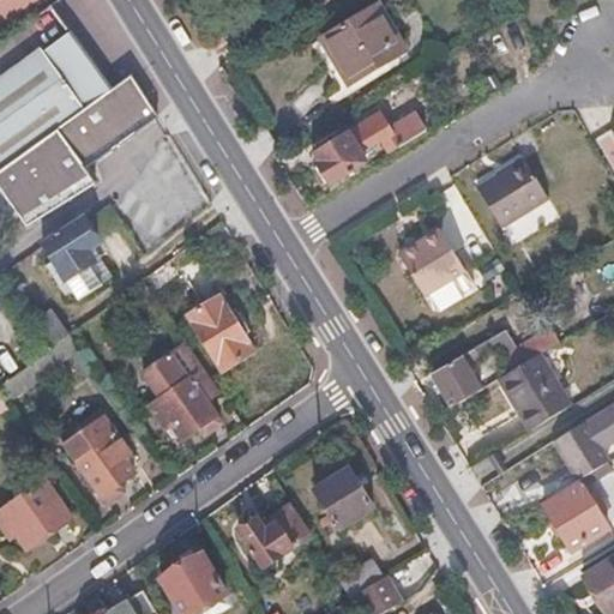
[(0,0),(0,20),(32,0),(0,0)]
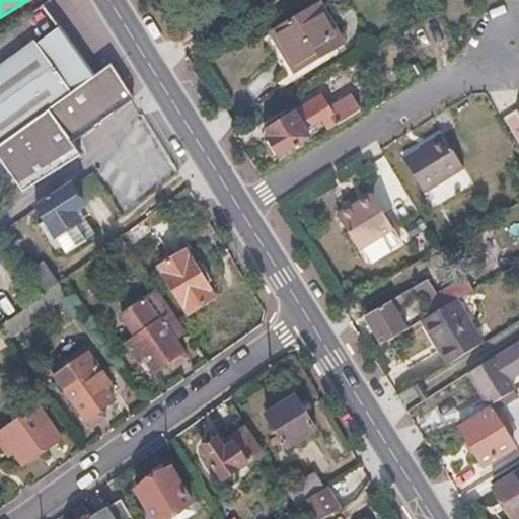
[(273,31),(296,71),(344,43),(320,3),(273,31)]
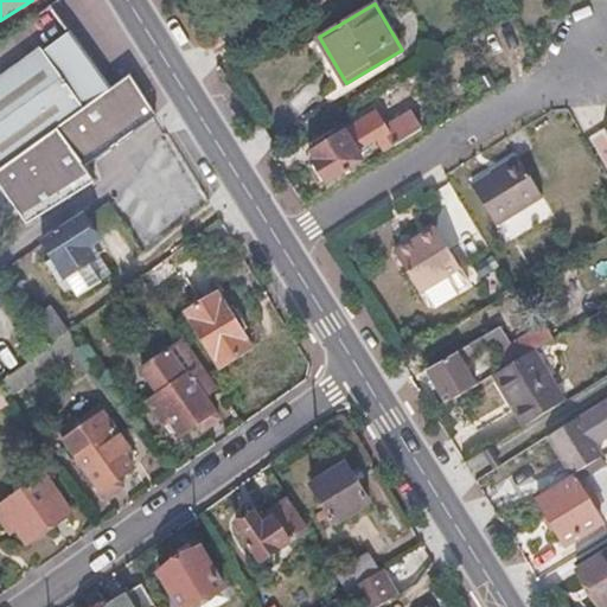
[(0,168),(110,89),(70,30),(0,77),(0,168)]
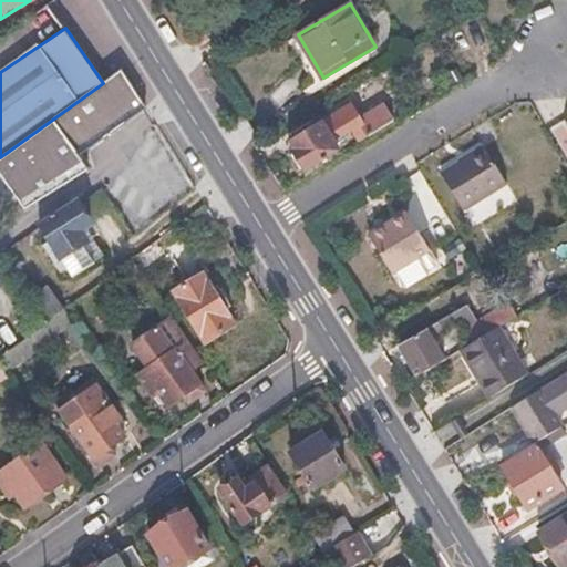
[(90,171),(82,153),(145,107),(122,70),(103,83),(0,157),(0,185),(6,183),(17,199),(24,210),(90,171)]
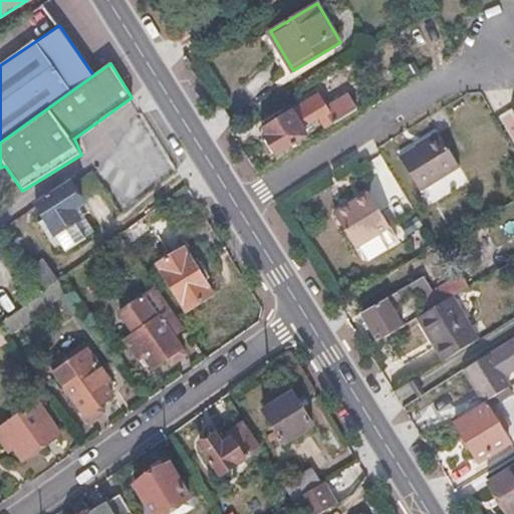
[(318,119),(323,120),(329,116),(333,123),(356,109),(347,95),(326,107),(318,94),(263,127),(267,135),(265,137),(275,155),(307,136),(300,122),(315,114),(318,119)]
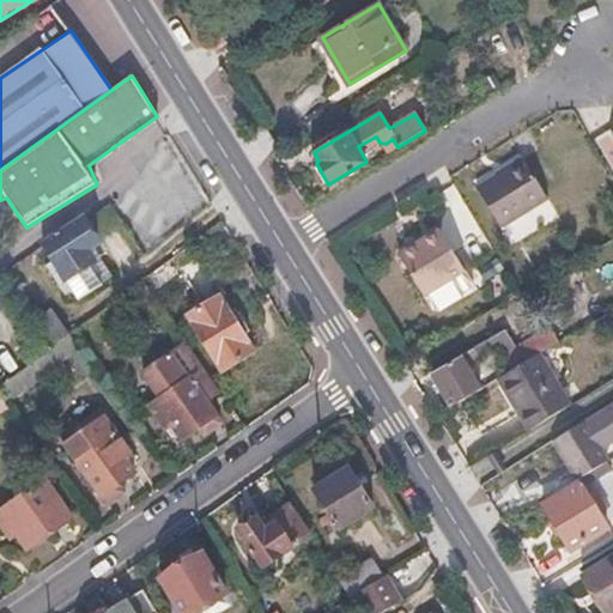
[(483,193),(504,230),(552,201),(530,164),(483,193)]
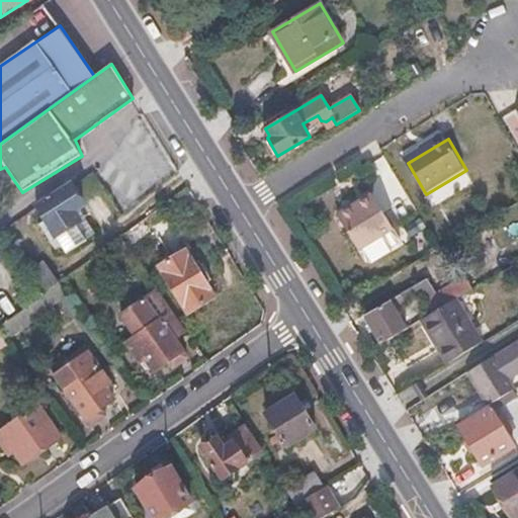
[(35,207),(65,254),(89,239),(88,237),(101,229),(92,214),(84,221),(77,210),(85,204),(72,183),(35,207)]
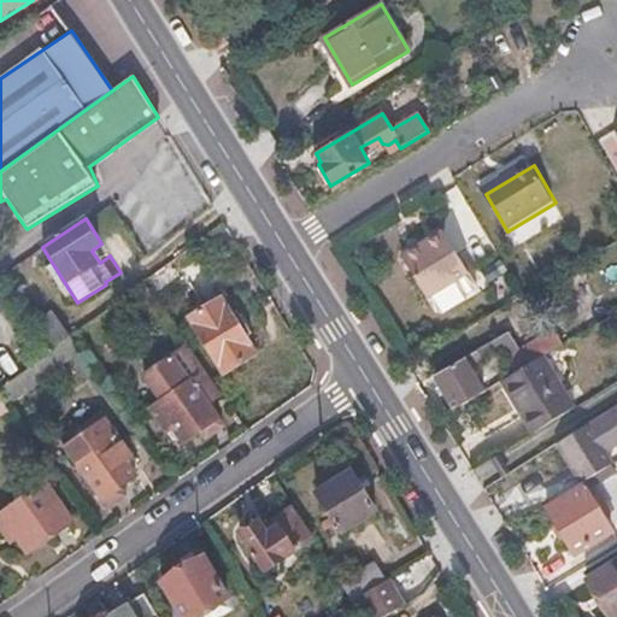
[(442,230),(401,257),(434,309),(435,307),(475,283),(442,230)]
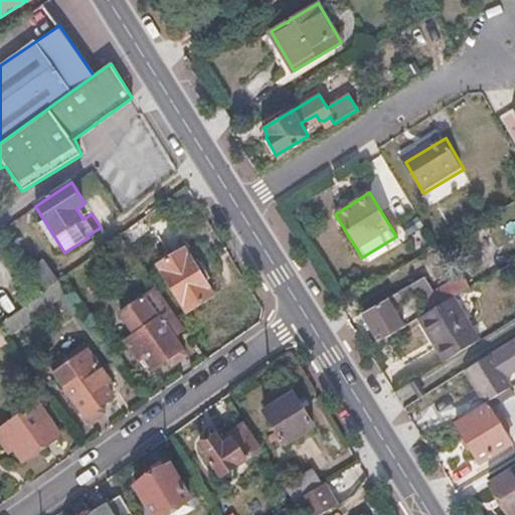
[(425,225),(419,216),(401,226),(407,236),(425,225)]
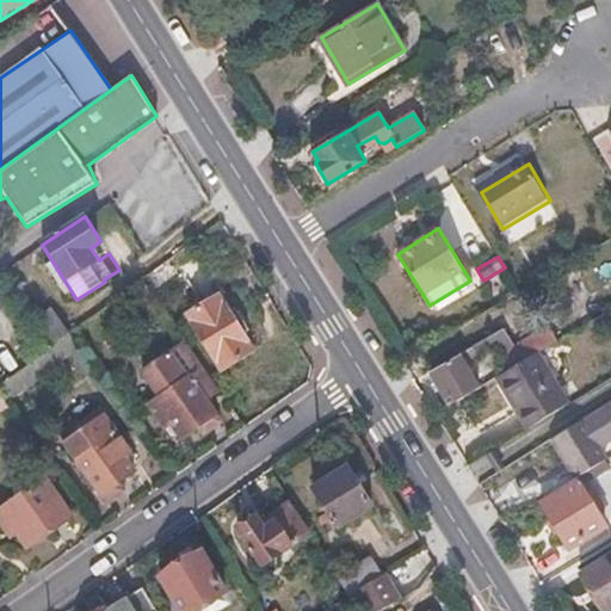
[(480,295),(470,281),(431,304),(439,320),(480,295)]
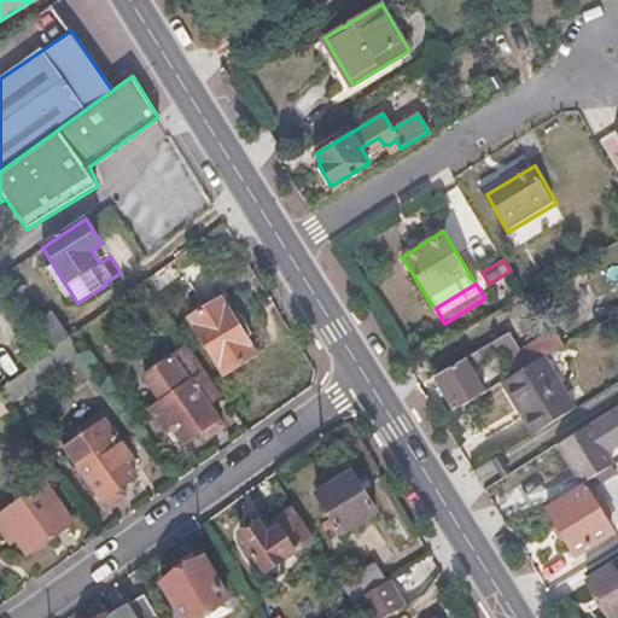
[(222,299),(190,320),(223,374),(256,354),(222,299)]
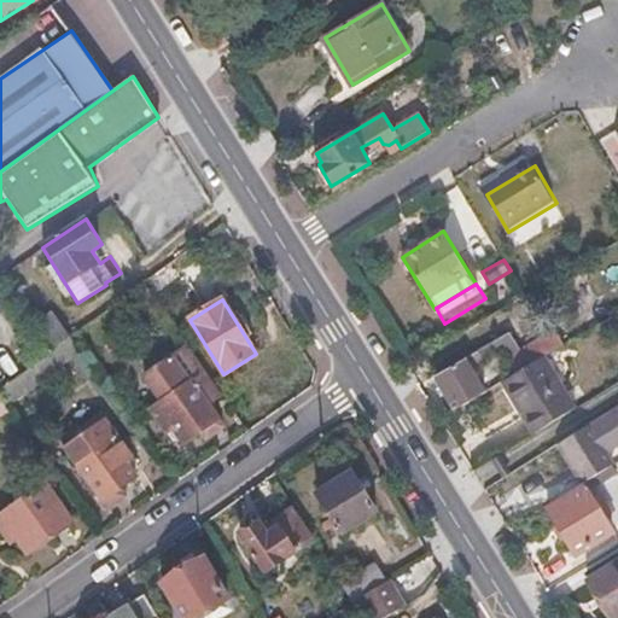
[(33,326),(41,339),(51,354),(69,339),(73,337),(54,313),(33,326)]
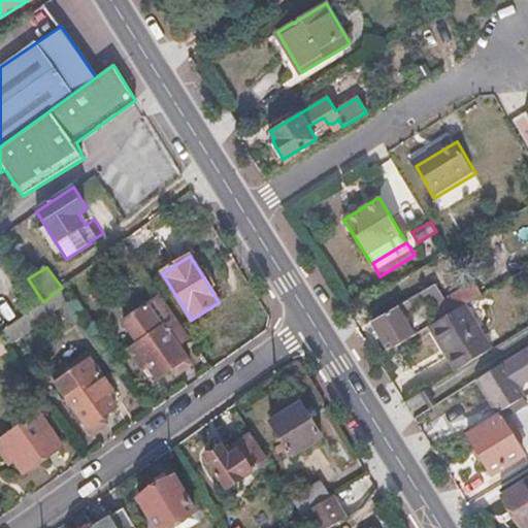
[(439,319),(464,304),(480,294),(472,282),(443,299),(435,286),(370,323),(387,351),(415,334),(404,317),(428,300),(439,319)]
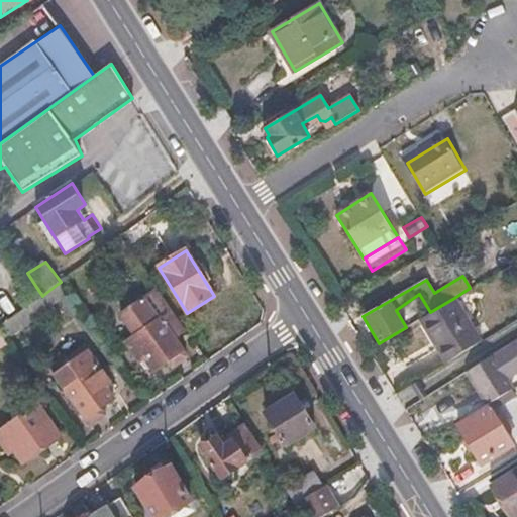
[(0,326),(7,337),(66,296),(58,284),(42,296),(0,326)]
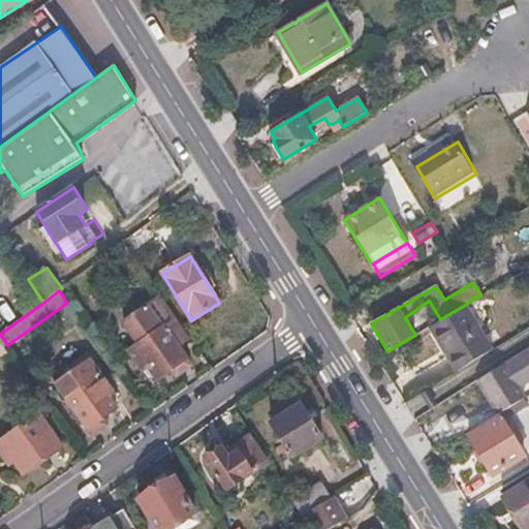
[(0,334),(43,303),(35,290),(0,315),(0,334)]
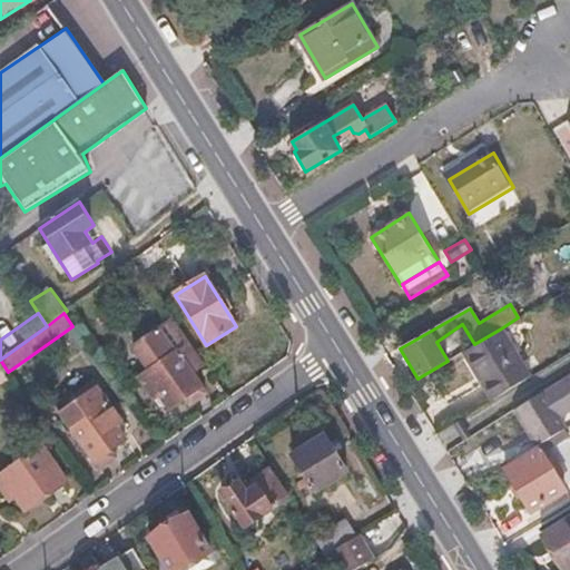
[(200,356),(173,316),(134,344),(150,370),(138,379),(153,399),(159,394),(169,409),(202,386),(187,366),(200,356)]
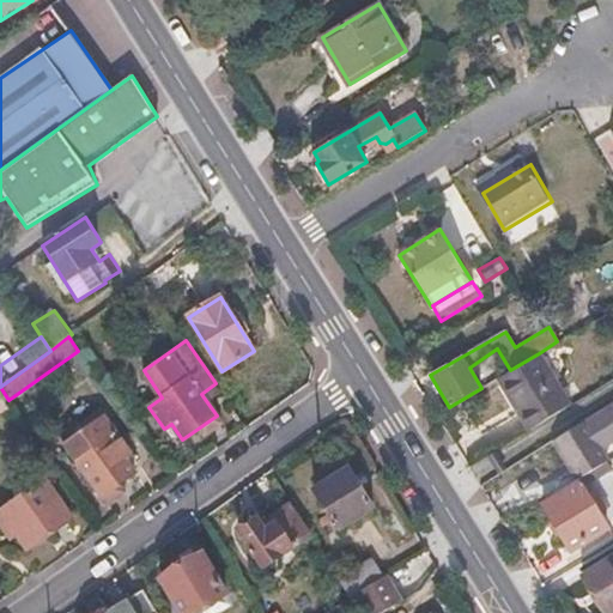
[(571,405),(539,353),(510,370),(497,378),(529,430),(571,405)]
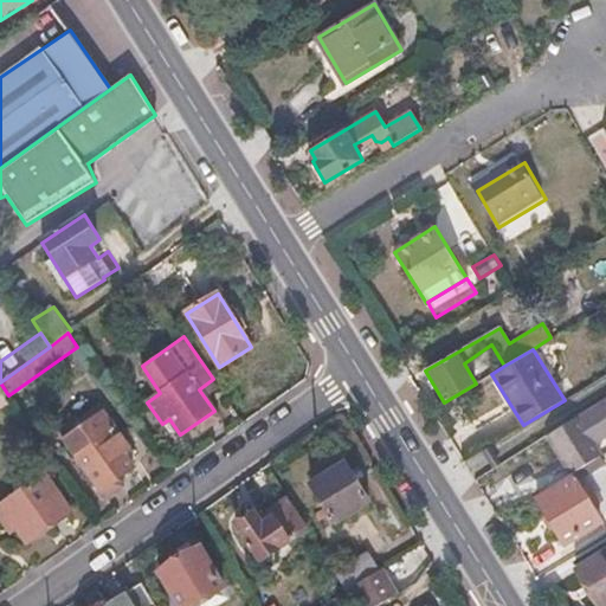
[(592,440),(605,431),(605,394),(575,416),(592,440)]
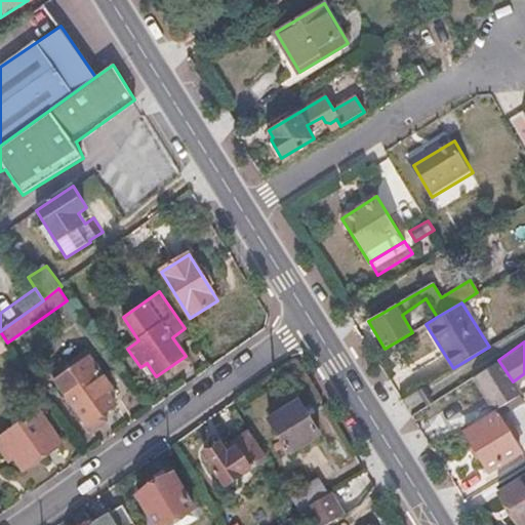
[(90,357),(55,382),(90,432),(106,420),(101,414),(116,403),(107,391),(112,388),(90,357)]
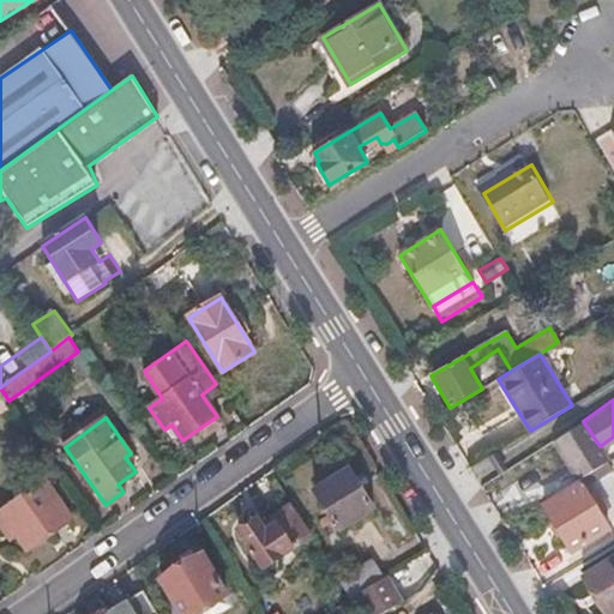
[(600,446),(583,421),(551,440),(576,480),(608,459),(600,446)]
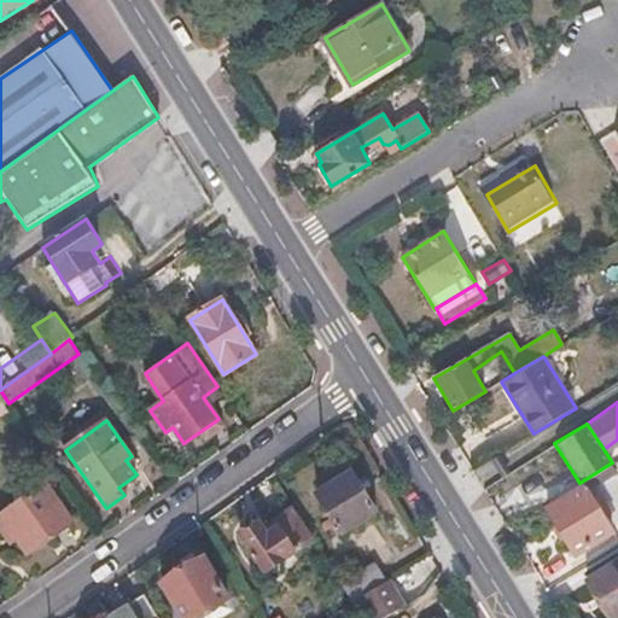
[(617,439),(604,449),(612,462),(617,458),(617,439)]
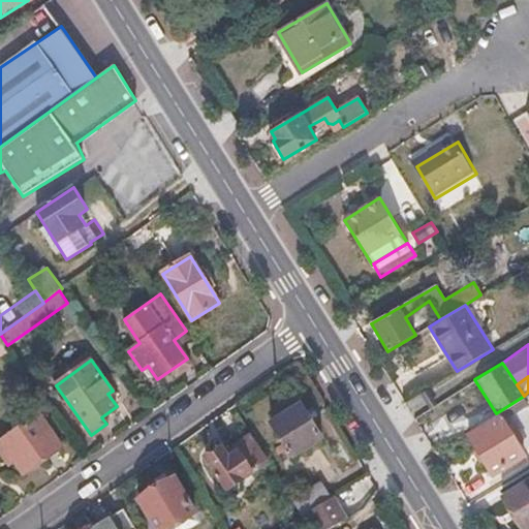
[(271,423),(291,456),(321,438),(300,404),(271,423)]
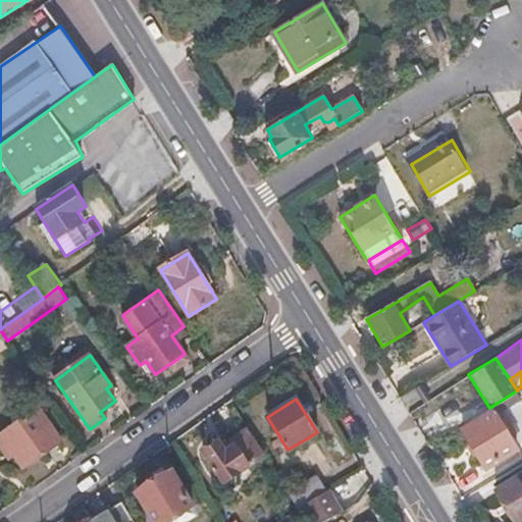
[(492,409),(462,428),(486,468),(518,449),(492,409)]
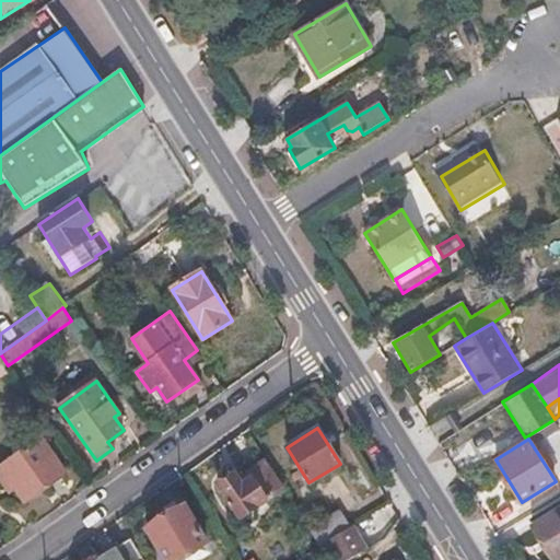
[(2,467),(24,500),(63,473),(43,441),(2,467)]
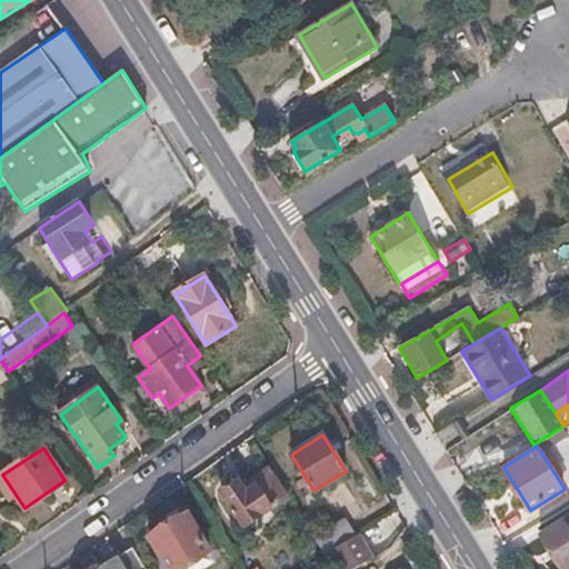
[(288,496),(270,469),(245,485),(240,479),(220,492),(242,527),(288,496)]
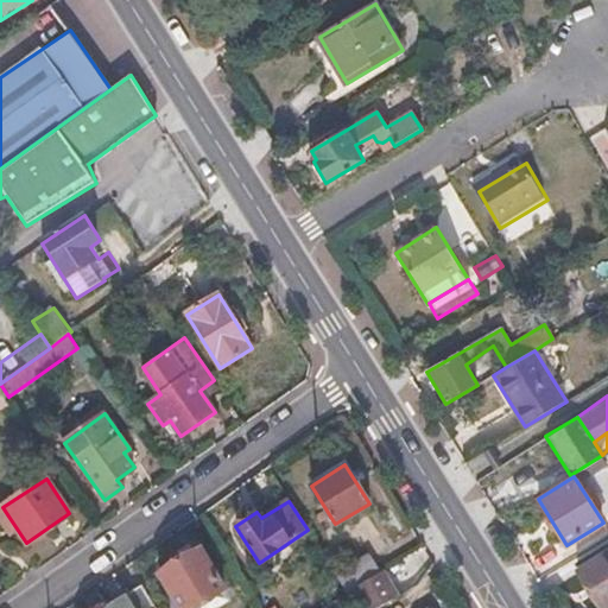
[(158,574),(177,607),(189,607),(225,588),(202,549),(158,574)]
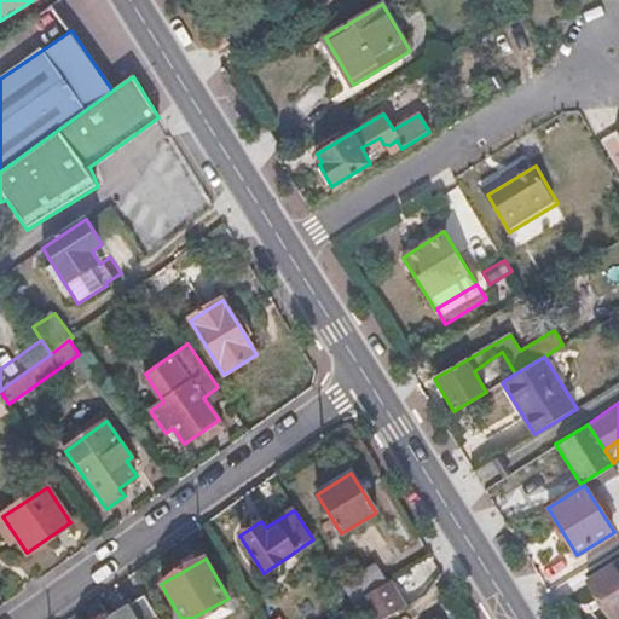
[(618,574),(613,565),(588,580),(612,618),(617,618),(618,618),(618,574)]
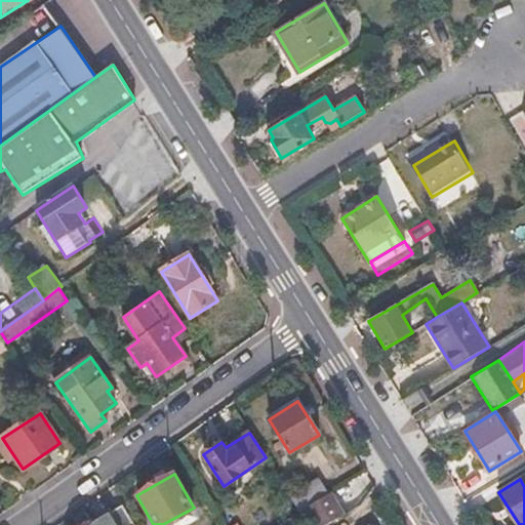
[(291,492),(298,506),(317,495),(310,483),(291,492)]
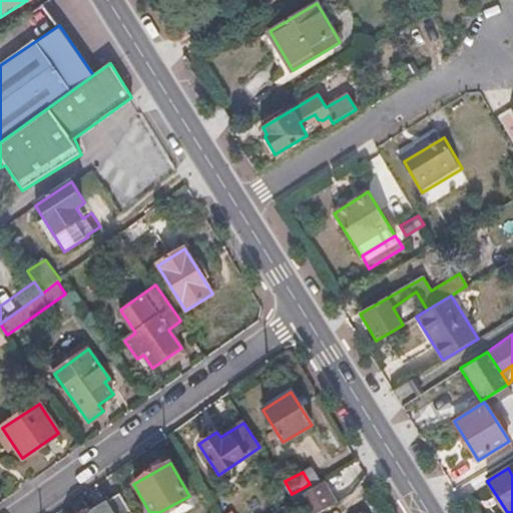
[(293,500),(301,512),(324,512),(336,506),(321,482),(293,500)]
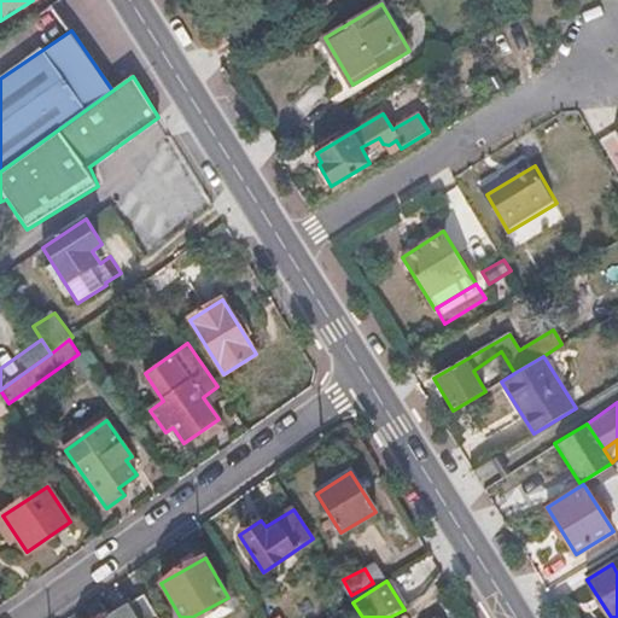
[(135,617),(128,606),(108,617),(135,617)]
